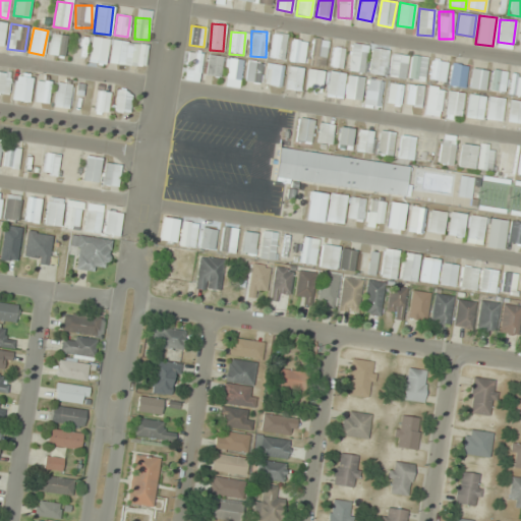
[(68,37),(52,33),(48,54),(64,57),(68,37)]
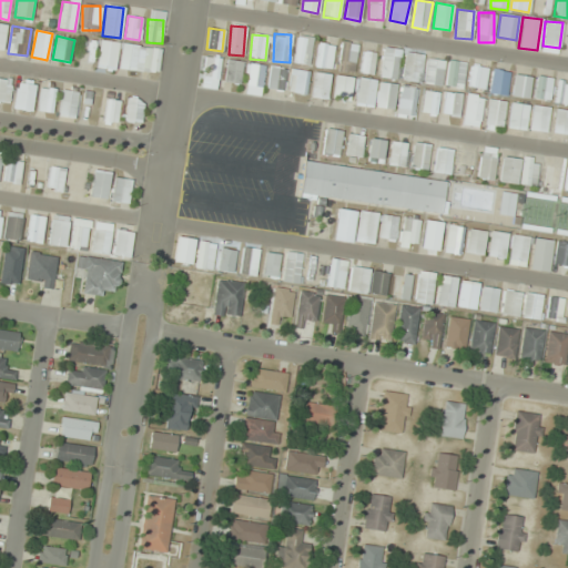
[(294,63),(310,66),(313,37),(297,36),(294,63)]
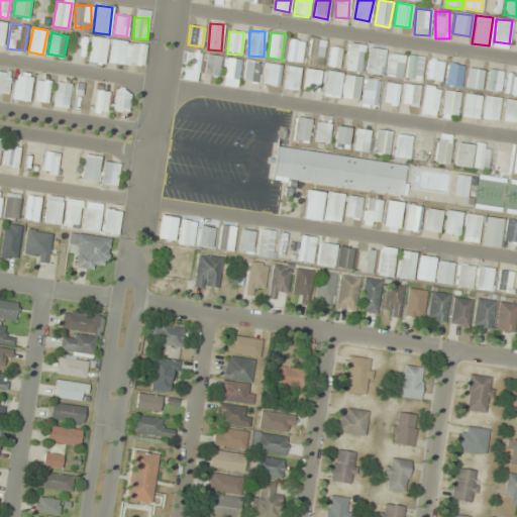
[(83,58),(87,38),(78,36),(75,57),(83,58)]
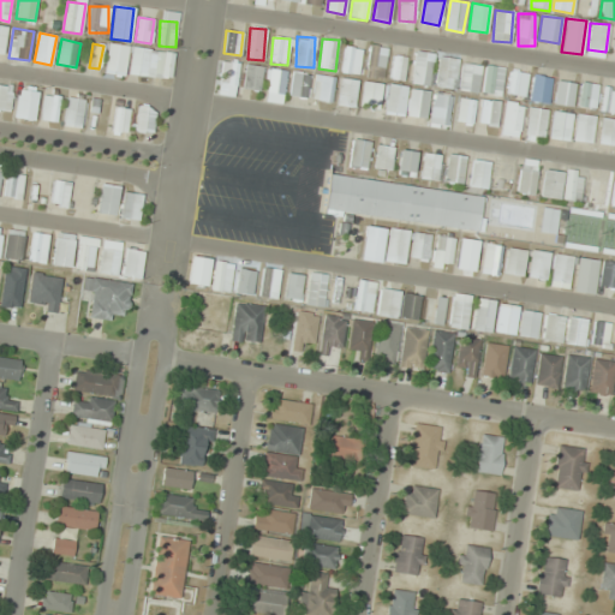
[(127,46),(108,43),(105,75),(124,76),(127,46)]
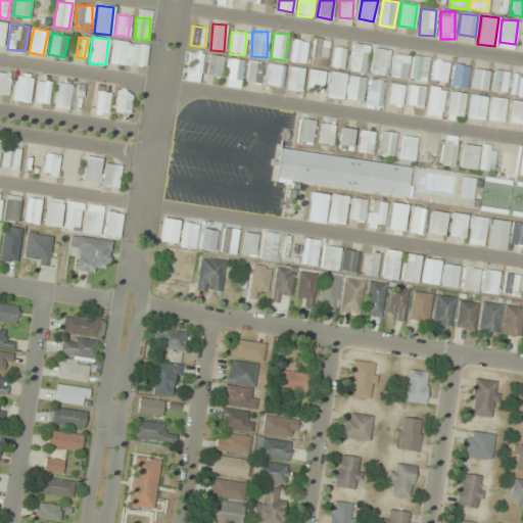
[(305,63),(307,41),(292,39),(290,62),(305,63)]
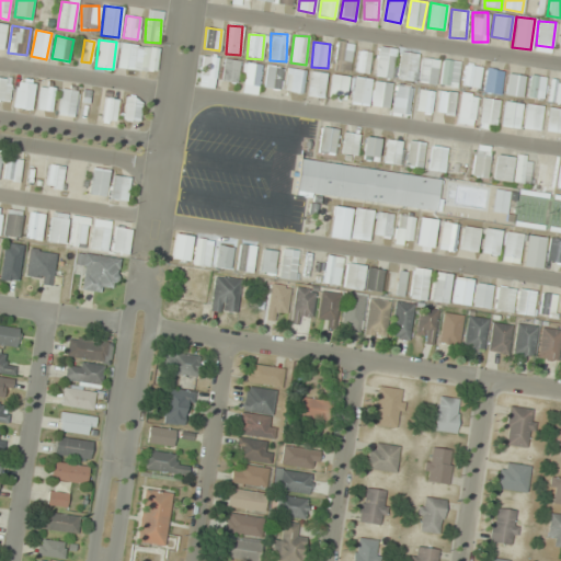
[(353,43),(335,42),(333,70),(350,72),(353,43)]
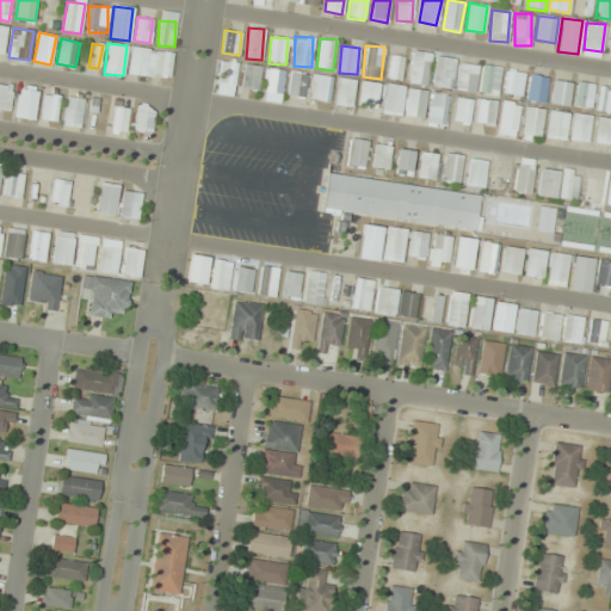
[(129,75),(171,78),(173,51),(131,49),(129,75)]
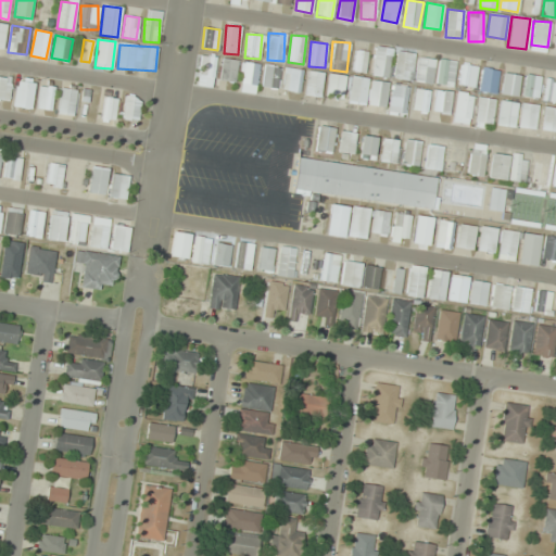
[(371,76),(389,77),(392,48),(375,47),(371,76)]
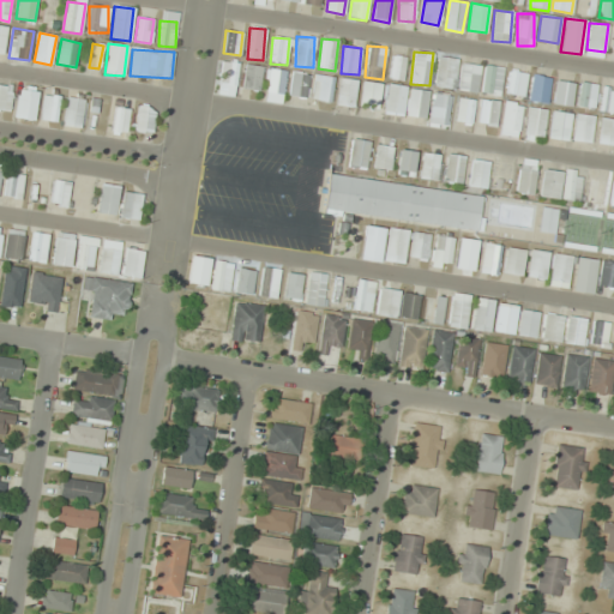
[(404,82),(405,56),(391,55),(390,80),(404,82)]
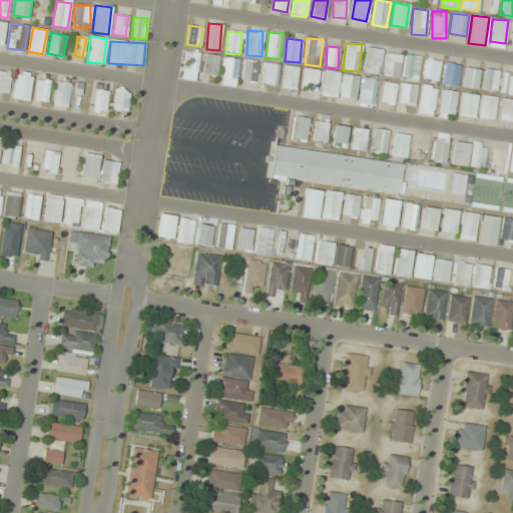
[(380,74),(380,48),(364,48),(364,74),(380,74)]
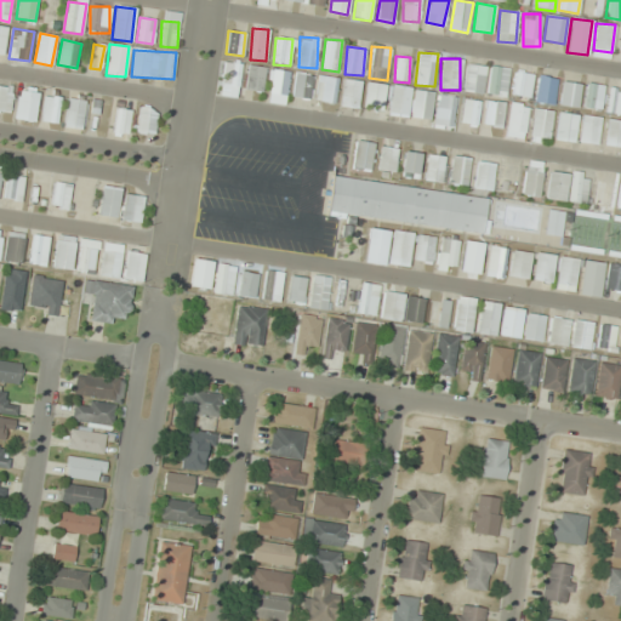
[(240,63),(223,62),(221,91),(238,92),(240,63)]
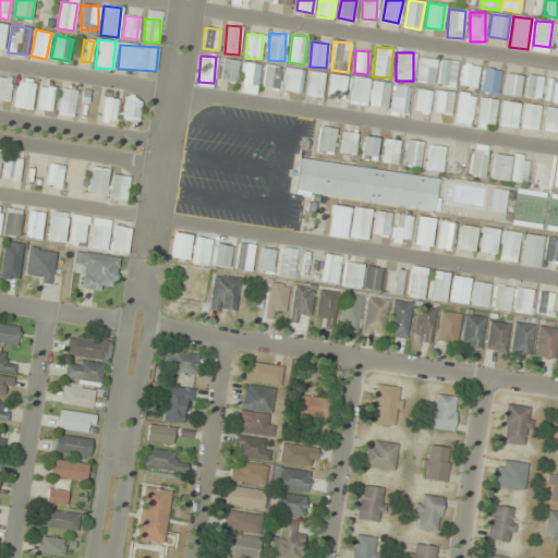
[(433,85),(437,60),(420,57),(415,82),(433,85)]
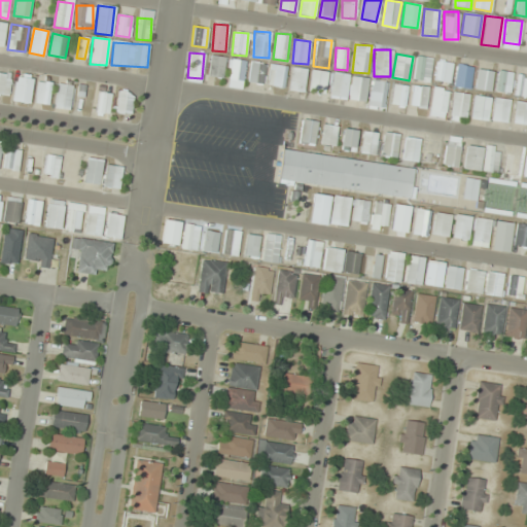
[(222,78),(226,58),(210,55),(207,76),(222,78)]
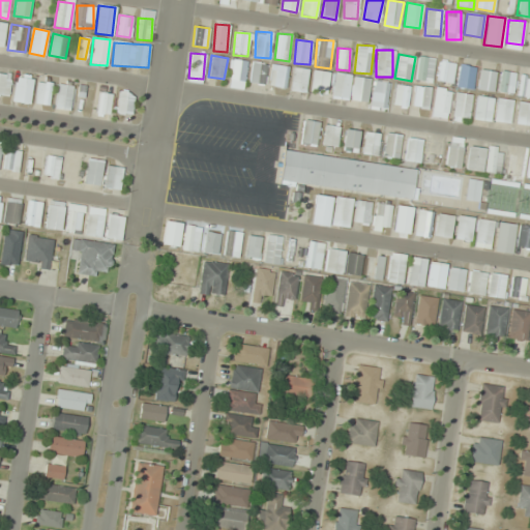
[(431,83),(435,58),(419,56),(415,81),(431,83)]
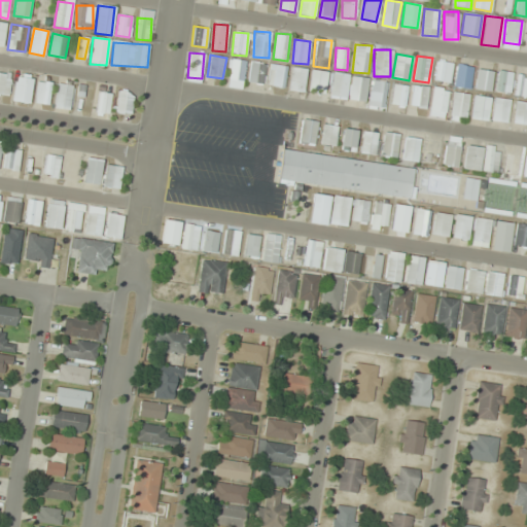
[(243,81),(246,61),(232,59),(229,79),(243,81)]
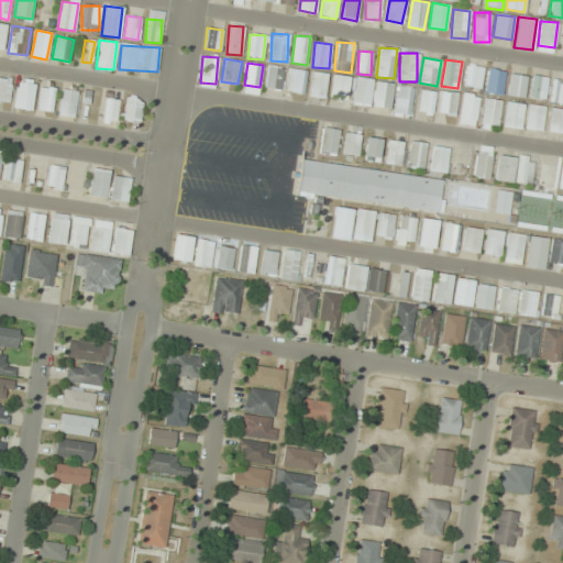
[(265,88),(280,90),(284,68),(268,65),(265,88)]
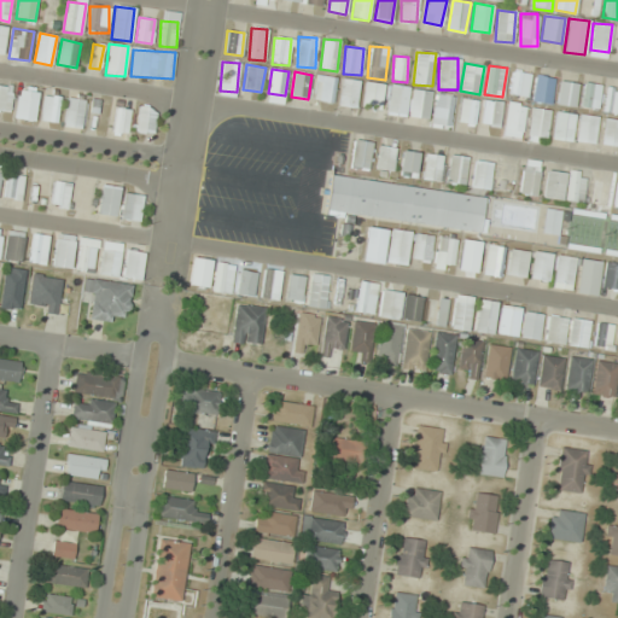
[(526,99),(531,75),(514,71),(508,94),(526,99)]
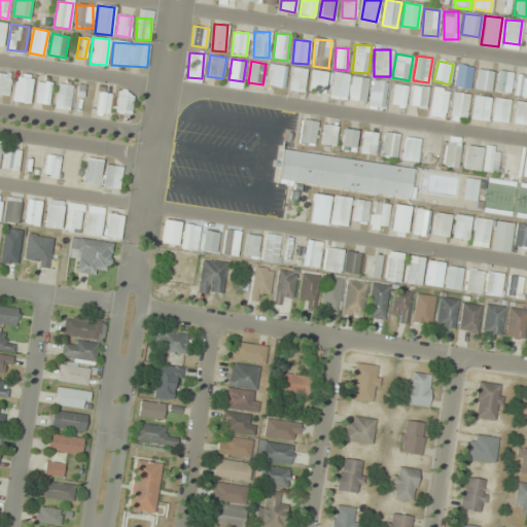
[(282,88),(287,67),(272,64),(268,84),(282,88)]
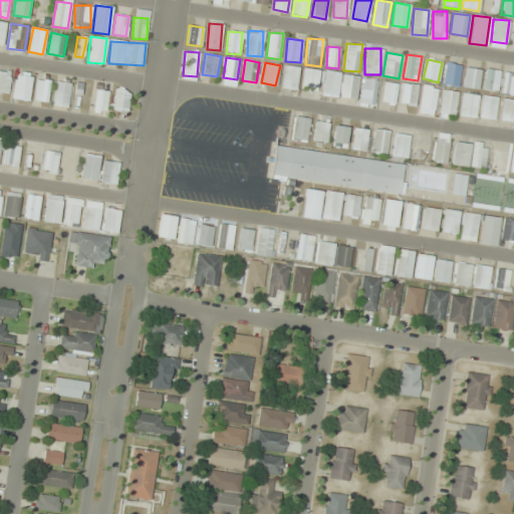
[(461,65),(446,63),(442,84),(457,87),(461,65)]
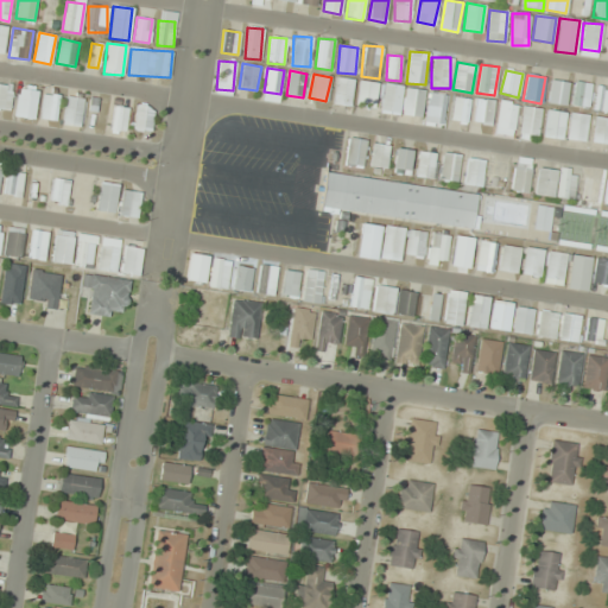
[(349,107),(353,80),(336,77),(333,103),(349,107)]
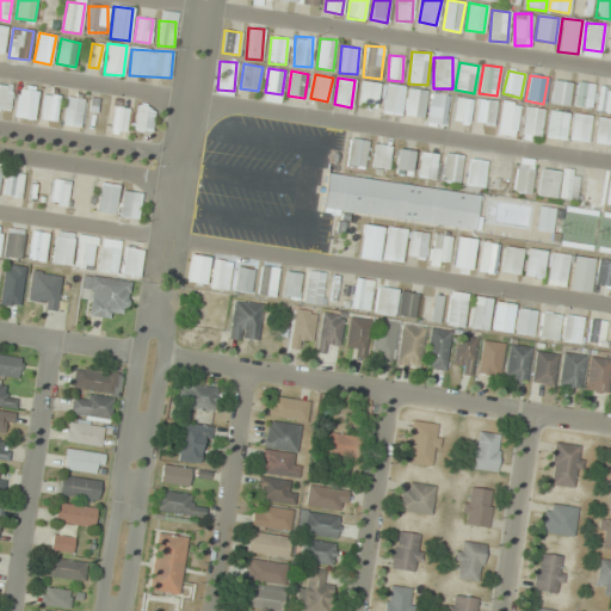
[(550,104),(568,105),(571,81),(553,80),(550,104)]
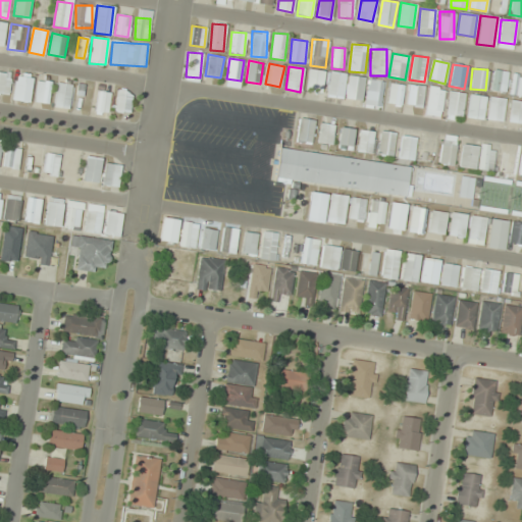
[(323,71),(307,69),(305,92),(321,93),(323,71)]
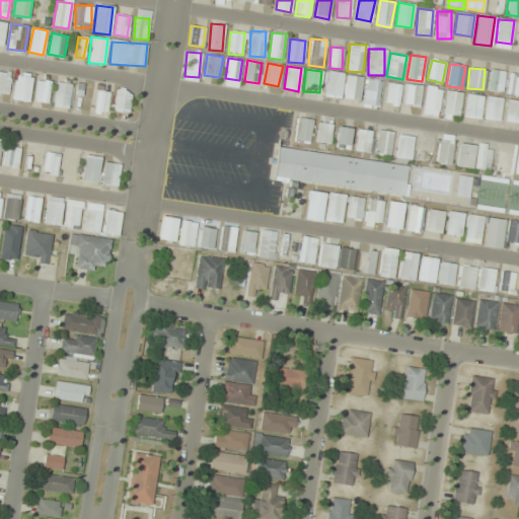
[(488,90),(502,92),(505,71),(490,69),(488,90)]
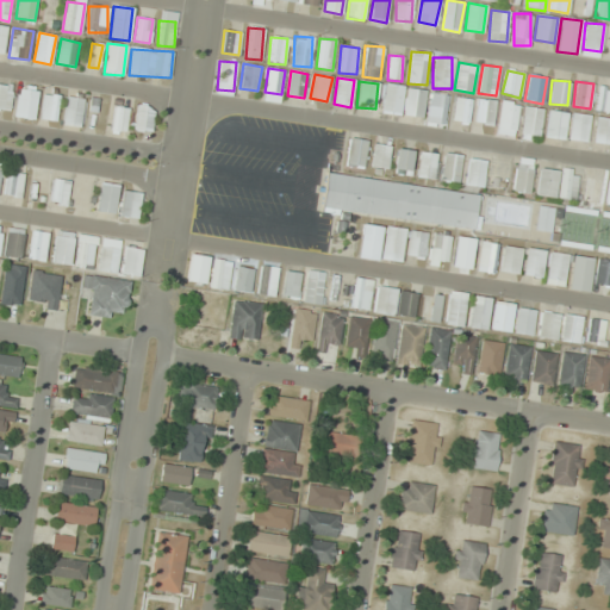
[(12,86),(0,83),(0,109),(10,111),(12,86)]
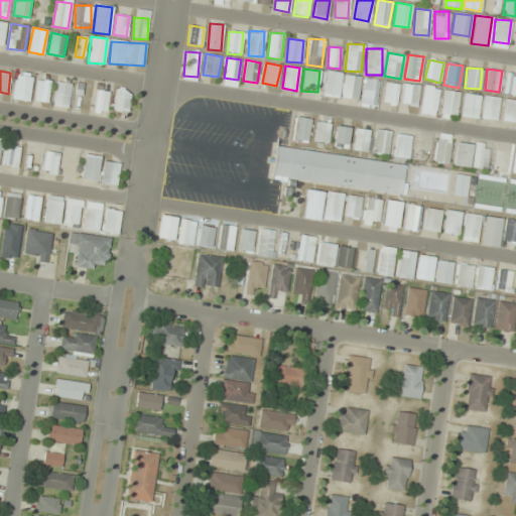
[(340,73),(324,72),(323,96),(339,97),(340,73)]
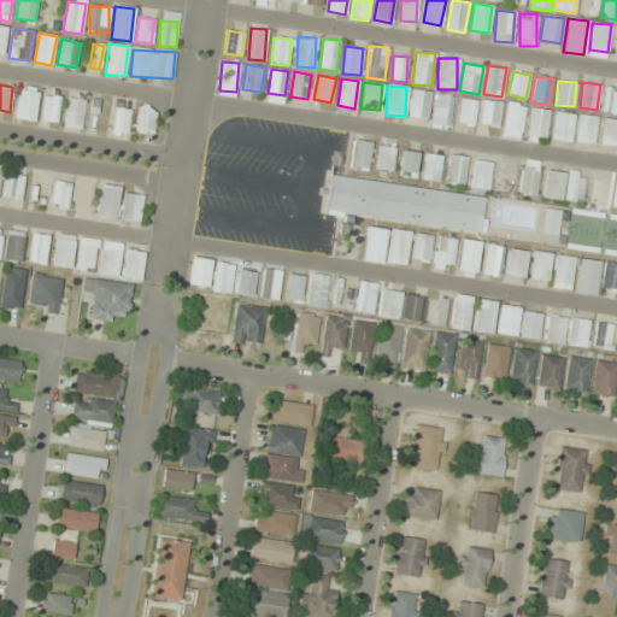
[(616,115),(616,88),(607,87),(601,112),(616,115)]
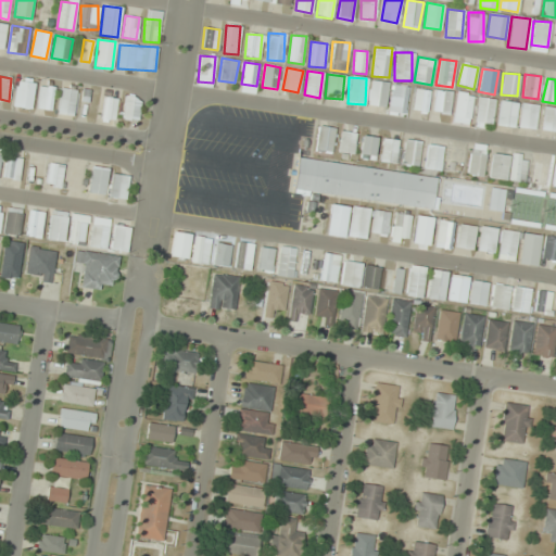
[(387,83),(370,80),(368,105),(384,106),(387,83)]
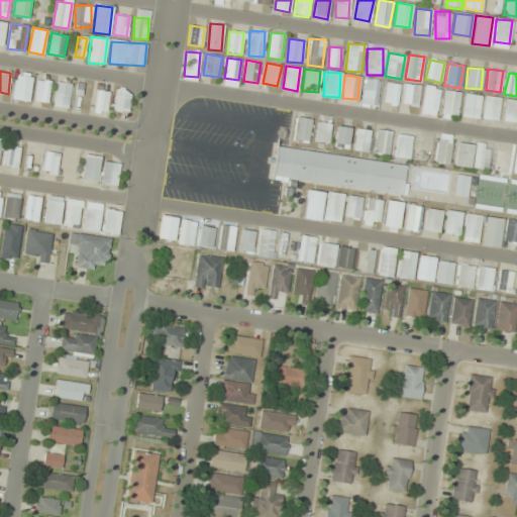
[(28,101),(31,78),(15,76),(12,99),(28,101)]
